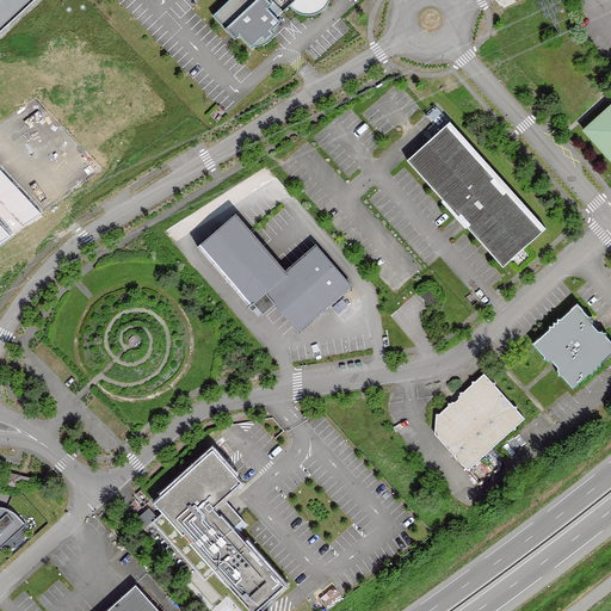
[(0,0),(0,34),(36,0),(0,0)]
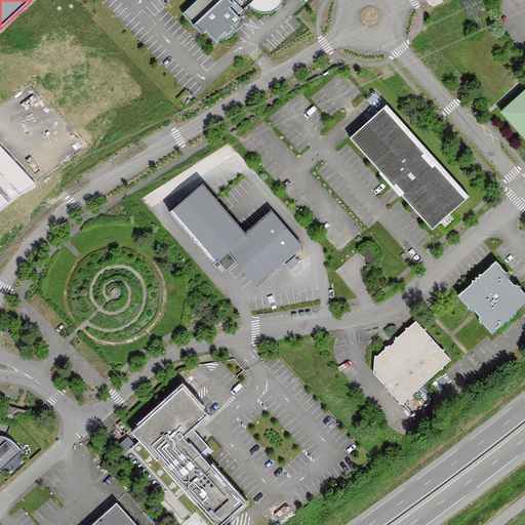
[(196,0),(185,10),(204,31),(208,27),(218,39),(228,30),(231,32),(234,29),(237,27),(234,24),(244,15),(233,4),(236,0),(196,0)]
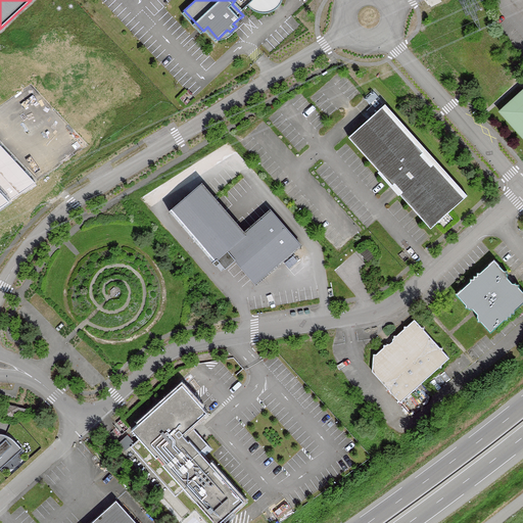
[(241,16),(233,24),(236,27),(233,29),(230,32),(227,30),(220,37),(222,37),(228,36),(232,33),(234,31),(238,27),(239,25),(240,21),(241,16)]
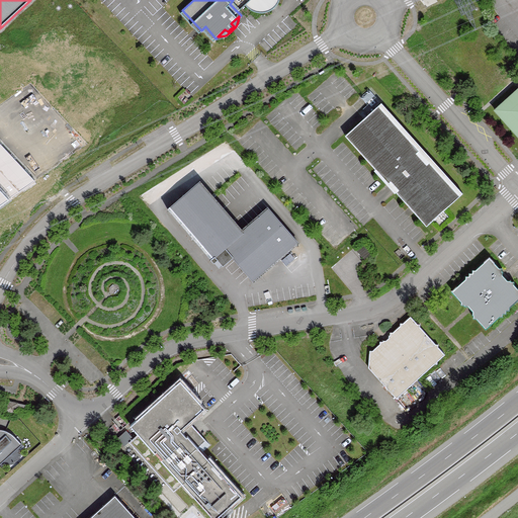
[(517,93),(500,110),(517,131),(517,93)]
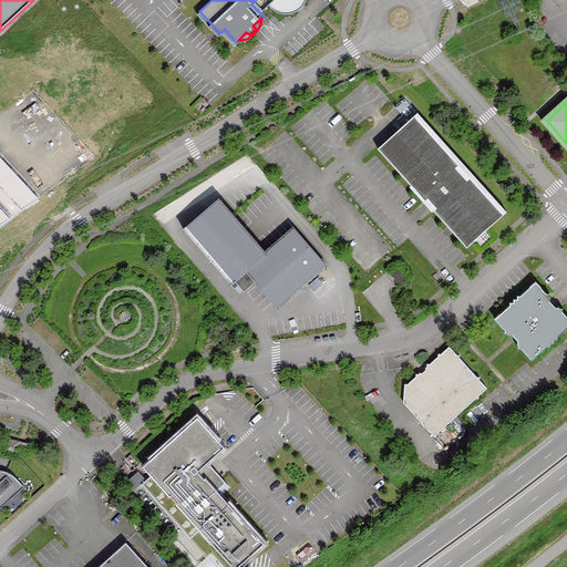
[(408,121),(378,147),(425,200),(429,198),(436,206),(433,209),(467,247),(504,214),(496,205),(500,203),(485,186),(482,188),(470,176),(466,178),(456,168),(460,165),(437,140),(441,137),(426,121),(423,123),(415,115),(408,121)]
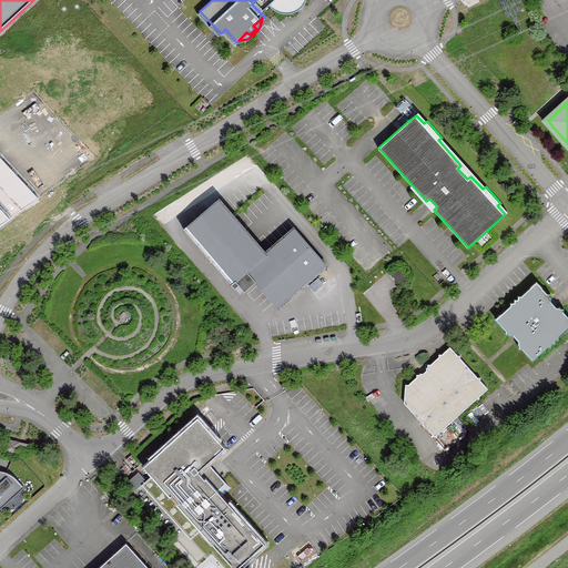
[(0,194),(0,241),(23,220),(0,194)]
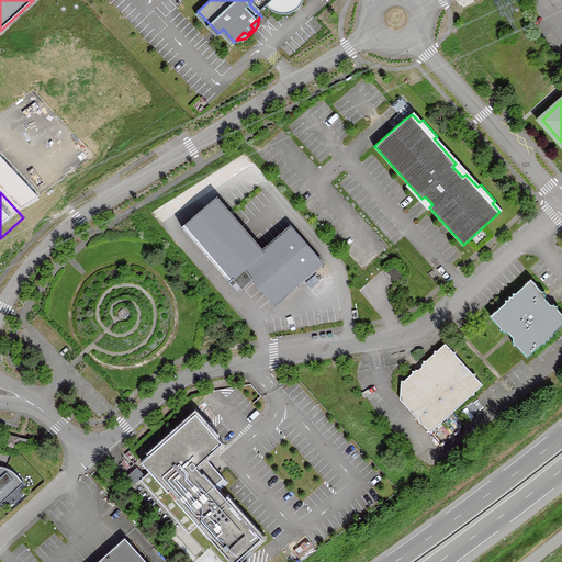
[(262,249),(217,197),(182,227),(233,285),(236,281),(243,289),(247,283),(238,273),(244,268),(254,279),(276,304),(324,263),(291,225),(262,249)]
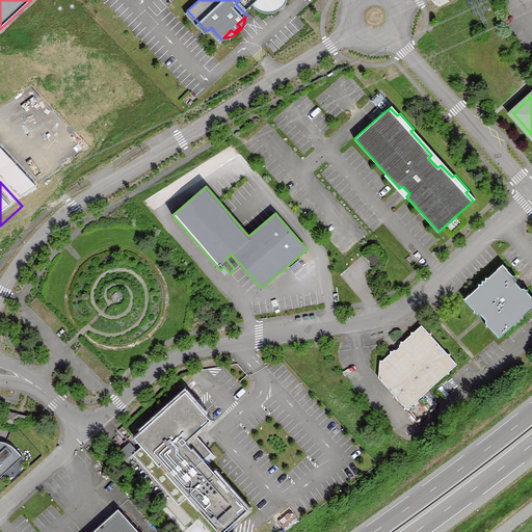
[(367,257),(375,267),(383,260),(374,249),(367,257)]
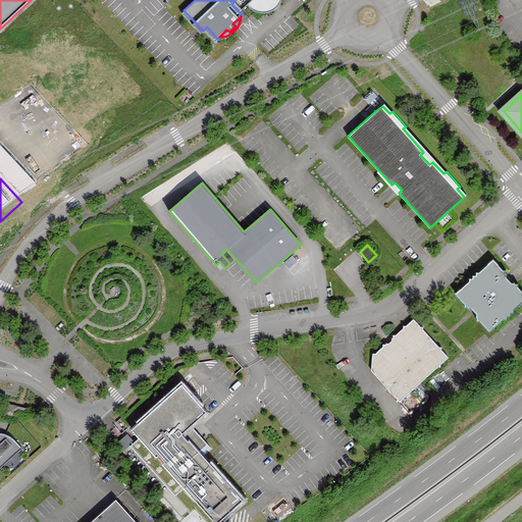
[(229,263),(236,259),(226,249),(221,254),(229,263)]
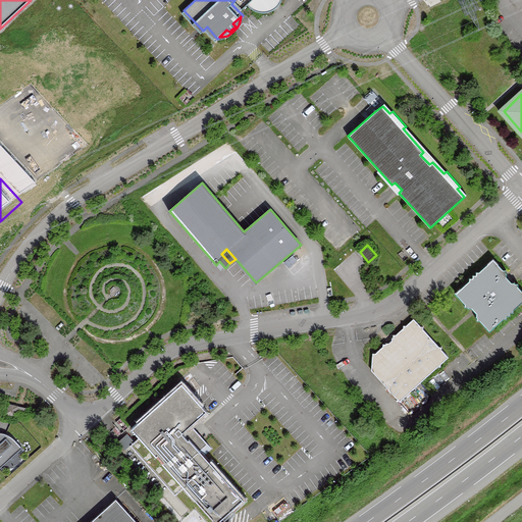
[(481,321),(489,330),(504,318),(507,319),(507,315),(511,316),(511,313),(514,312),(514,309),(521,301),(521,290),(519,288),(520,284),(516,283),(514,282),(512,282),(508,277),(508,274),(506,273),(507,270),(504,270),(493,259),(480,271),(477,271),(477,274),(473,274),(473,277),(470,277),(470,280),(456,293),(466,304),(468,306),(468,308),(472,308),(475,312),(477,314),(476,316),(478,317),(478,320),(481,321)]
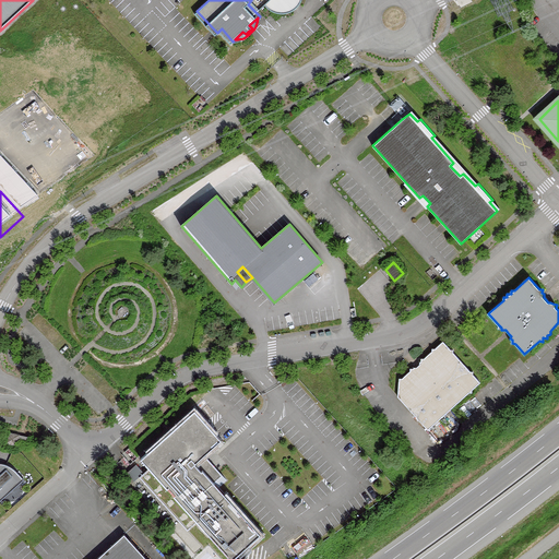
[(397,395),(428,429),(470,393),(473,393),(473,390),(480,383),(474,375),(474,371),(471,371),(453,353),(454,349),(451,349),(443,342),(436,348),(432,348),(432,352),(425,358),(421,359),(421,361),(419,363),(420,365),(417,367),(415,368),(414,369),(411,369),(412,371),(403,379),(400,379),(397,395)]
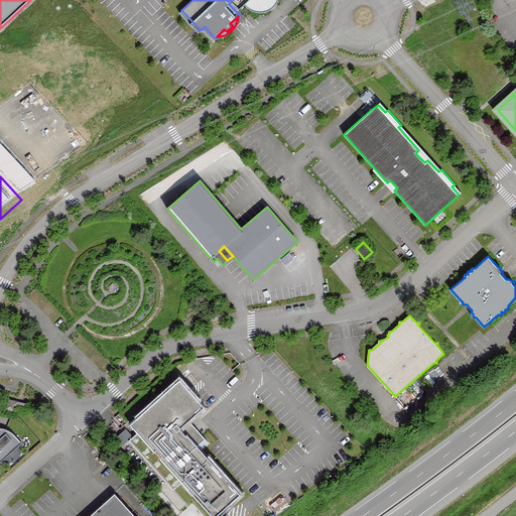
[(131,425),(139,434),(131,441),(176,491),(184,483),(214,515),(219,515),(243,494),(204,452),(207,448),(198,438),(202,434),(197,428),(191,432),(185,426),(190,421),(206,407),(180,380),(131,425)]
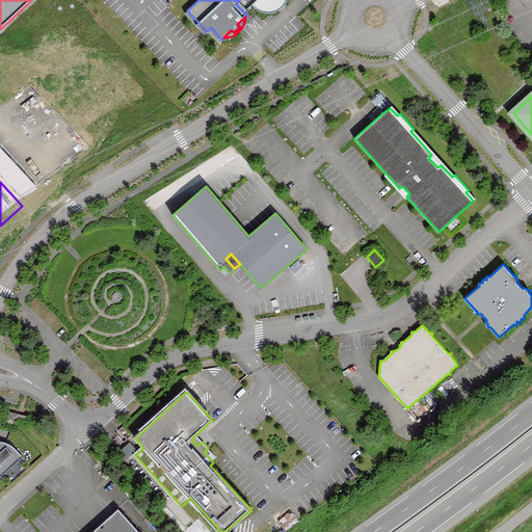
[(5,424),(17,426),(19,415),(7,411),(5,424)]
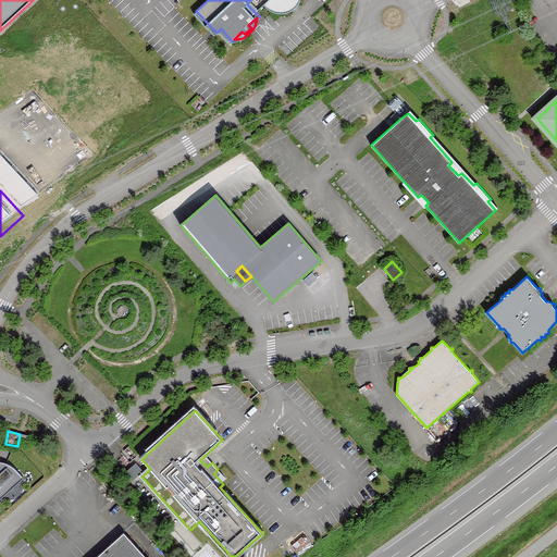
[(212,462),(206,455),(200,460),(207,467),(212,462)]
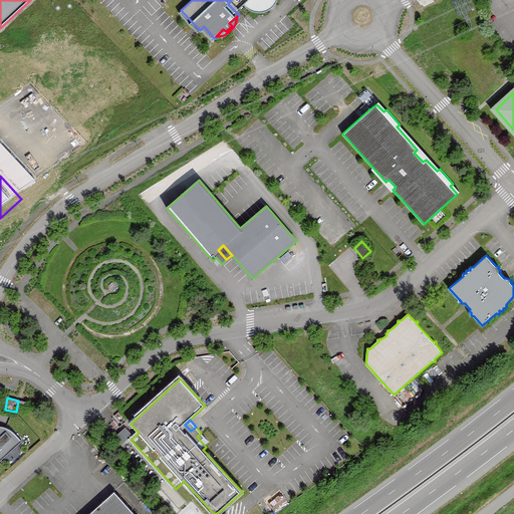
[(0,461),(22,441),(15,433),(14,432),(13,431),(11,430),(10,429),(8,428),(5,427),(3,427),(1,427),(0,426),(0,461)]
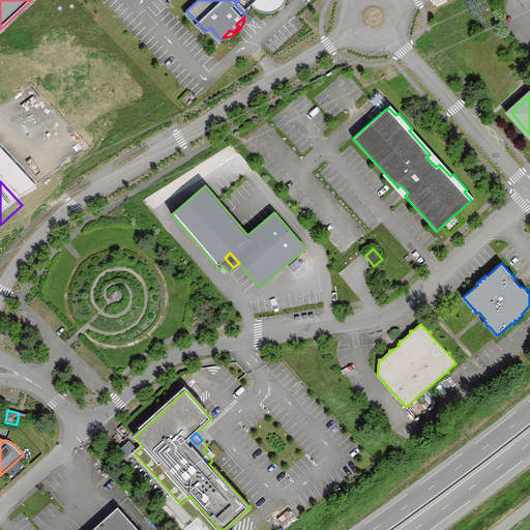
[(217,457),(207,446),(203,450),(212,461),(217,457)]
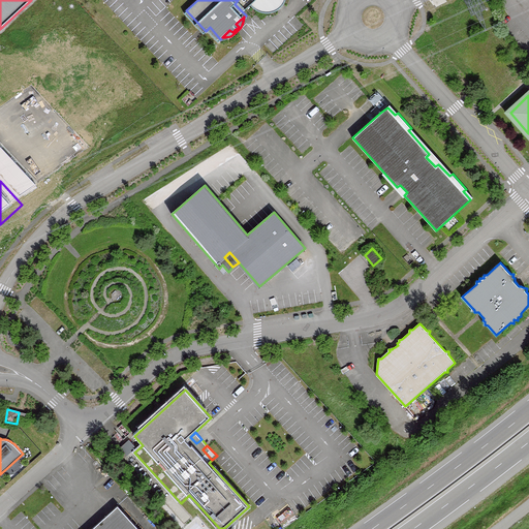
[(157,528),(130,498),(125,503),(132,510),(149,528),(157,528)]
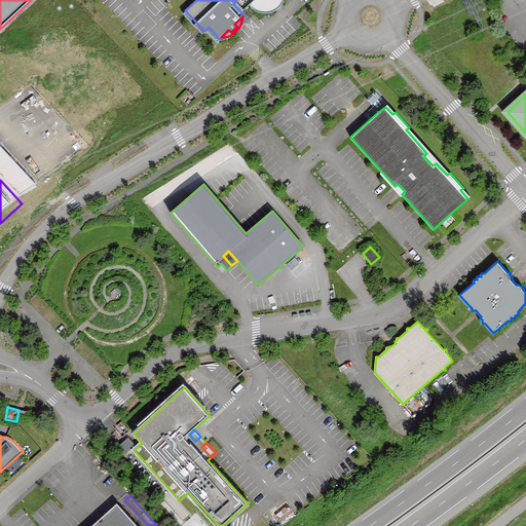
[(141,525),(119,501),(91,525),(141,525)]
